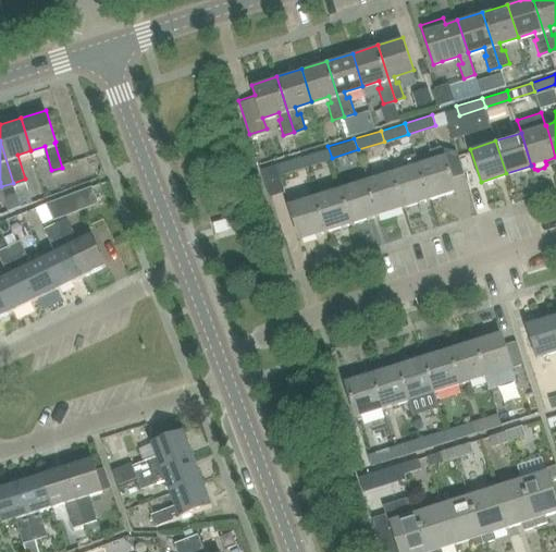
[(432,159),(419,163),(430,197),(456,188),(452,173),(442,144),(429,148),(432,159)]
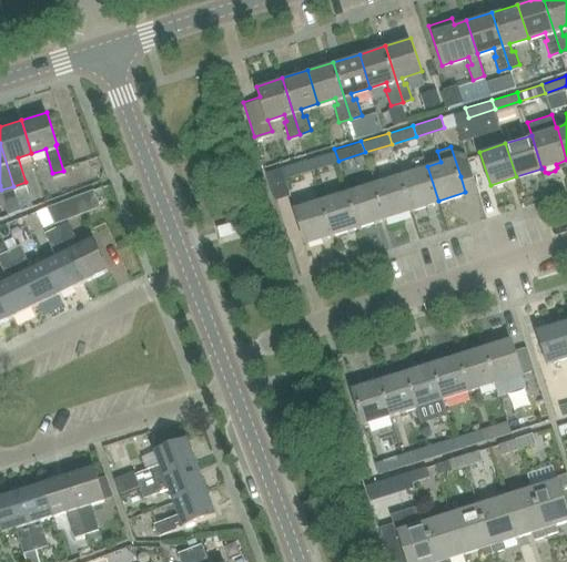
[(338,161),(334,149),(307,157),(311,169),(338,161)]
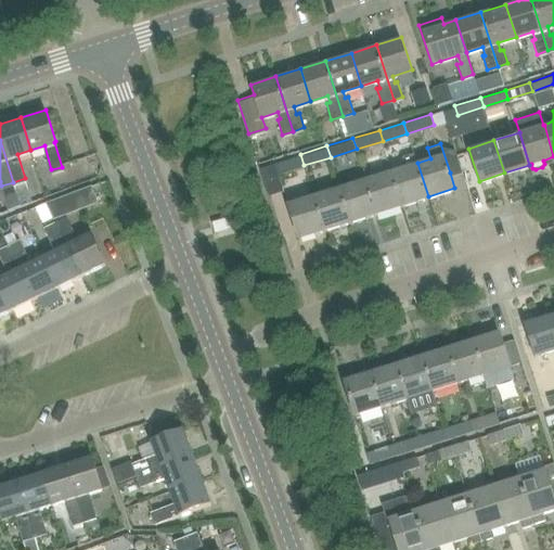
[(279,173),(304,165),(300,154),(275,162),(279,173)]
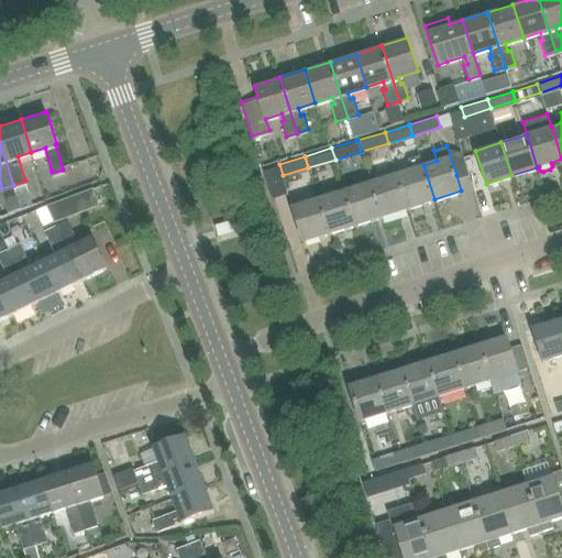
[(434,199),(423,165),(397,173),(408,207),(434,199)]
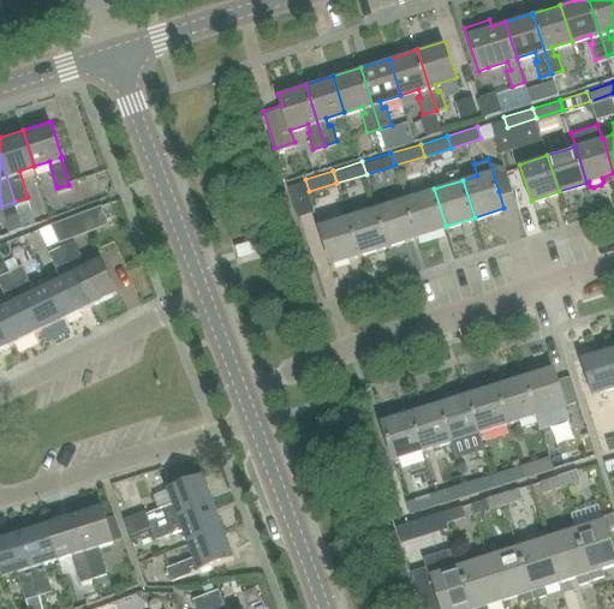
[(303,181),(288,186),(298,215),(314,209),(303,181)]
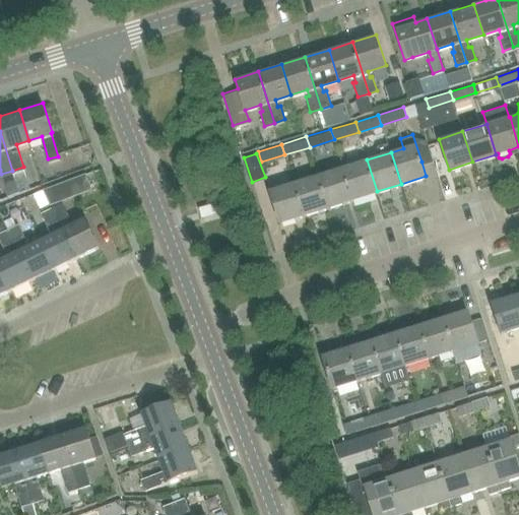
[(377,191),(367,159),(342,168),(352,199),(377,191)]
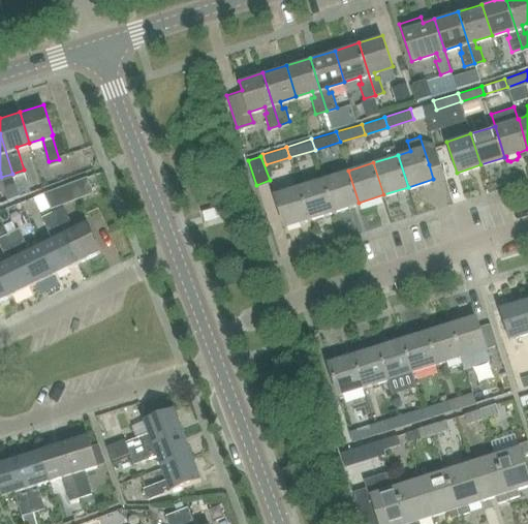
[(359,203),(348,171),(323,178),(334,210),(359,203)]
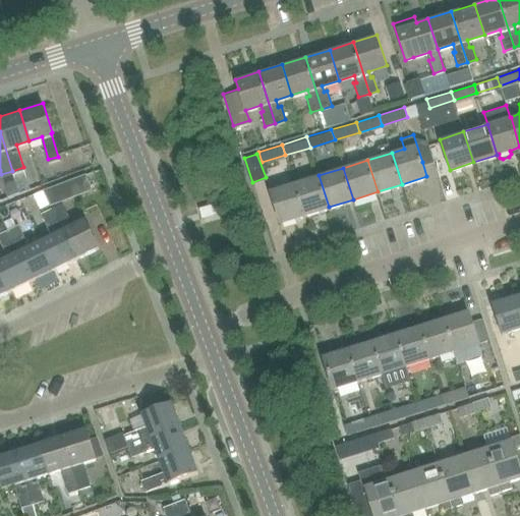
[(329,207),(319,175),(294,183),(304,215),(329,207)]
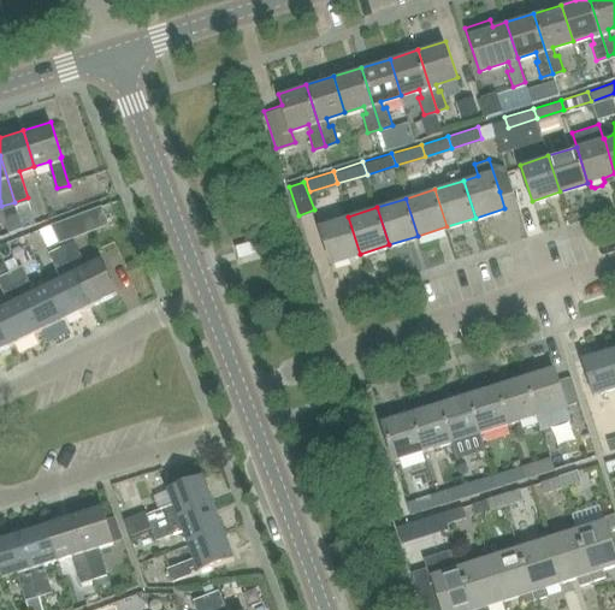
[(77,212),(59,218),(66,234),(84,227),(77,212)]
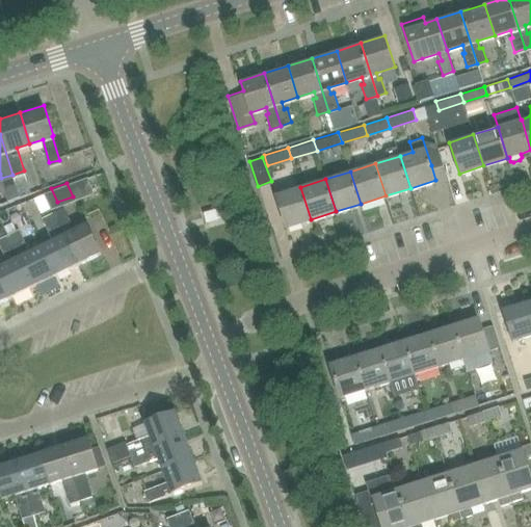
[(286,227),(311,219),(300,187),(275,194),(286,227)]
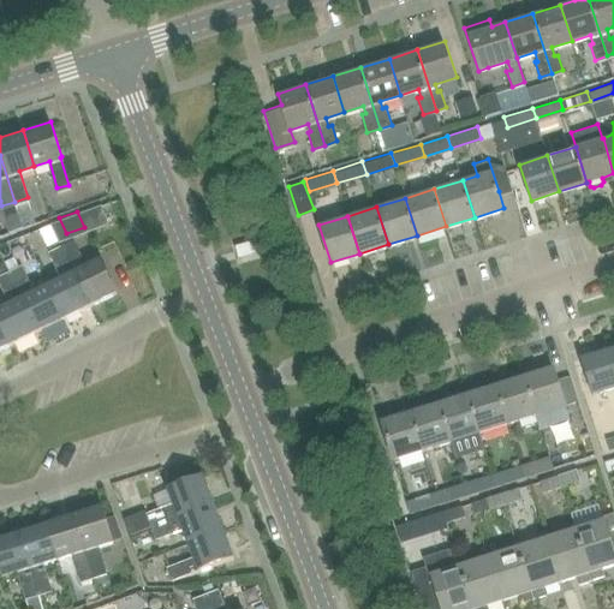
[(233,243),(237,255),(261,248),(257,237),(233,243)]
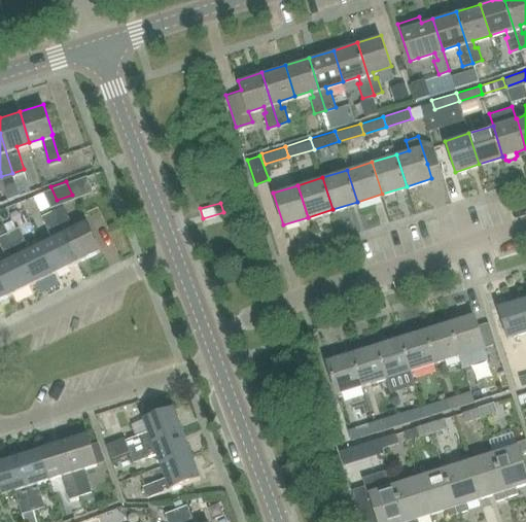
[(51,208),(76,258),(98,247),(84,219),(72,225),(62,204),(51,208)]
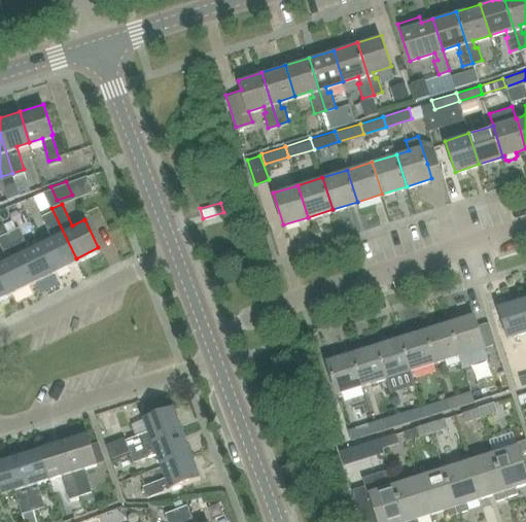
[(54,269),(76,258),(51,208),(40,214),(50,236),(40,241),(54,269)]
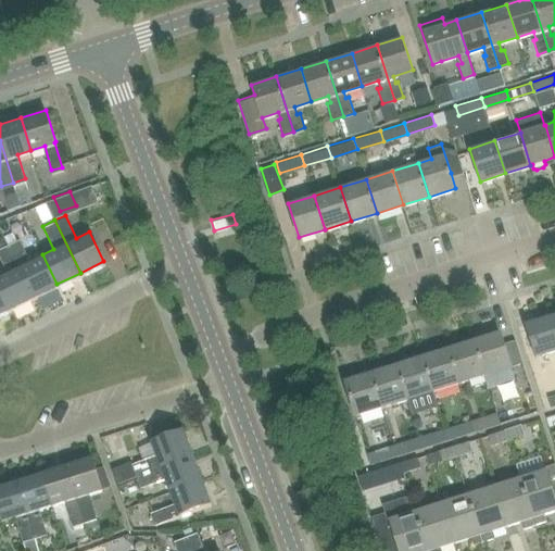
[(57,284),(42,254),(28,261),(17,238),(8,243),(33,296),(57,284)]
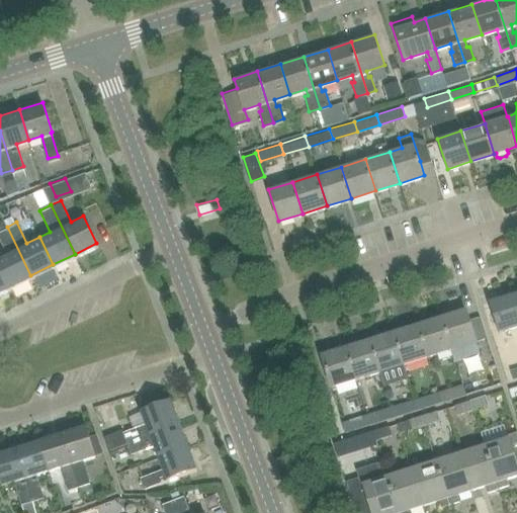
[(0,268),(8,285),(30,275),(7,227),(0,230),(0,238),(7,252),(0,255),(0,268)]
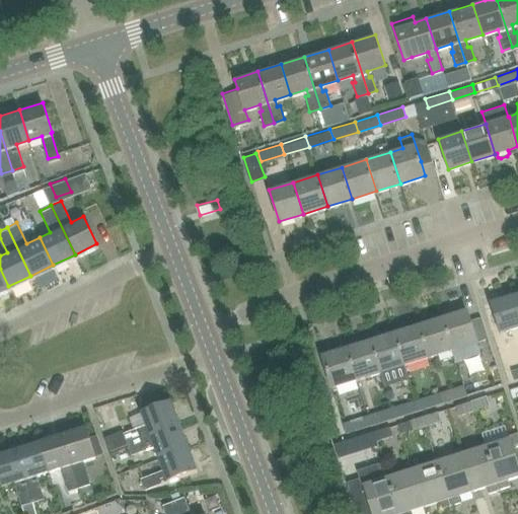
[(0,290),(8,286),(0,269),(0,290)]
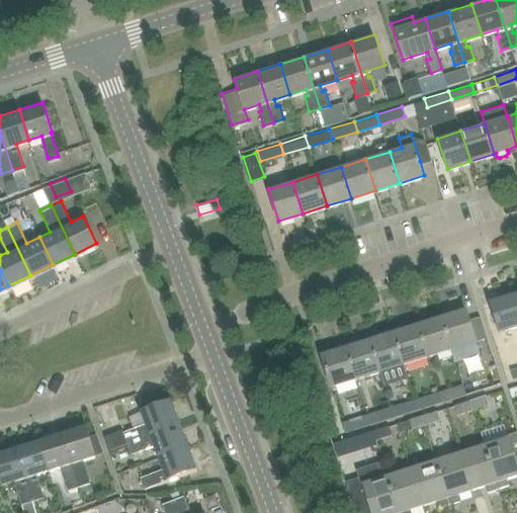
[(497,330),(516,323),(516,311),(511,293),(488,301),(497,330)]
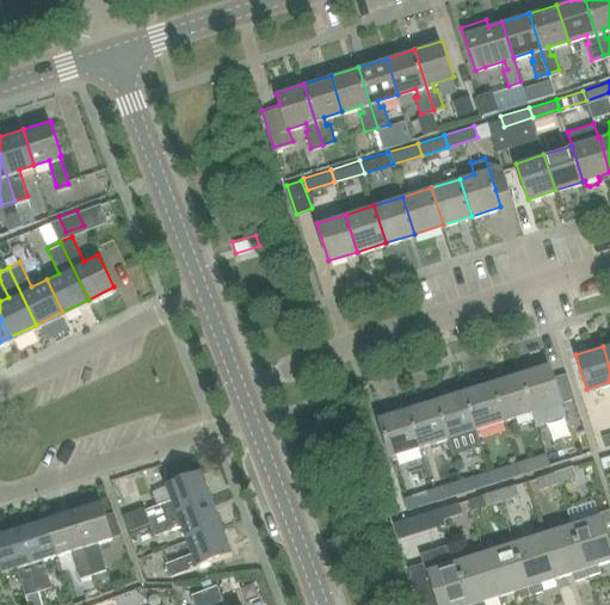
[(548,363),(521,372),(531,409),(536,425),(548,421),(543,406),(560,399),(573,395),(565,371),(553,375),(548,363)]
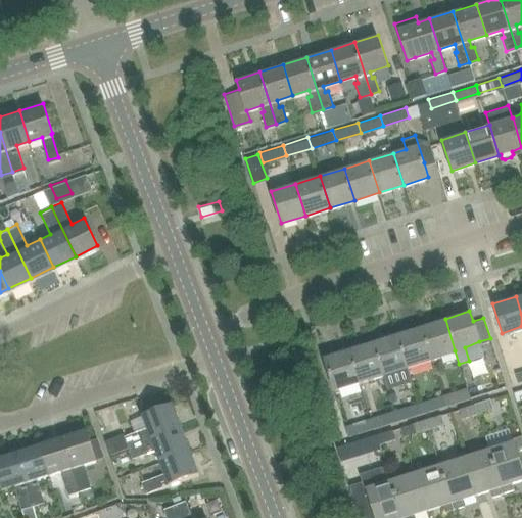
[(431,358),(455,350),(445,319),(421,326),(431,358)]
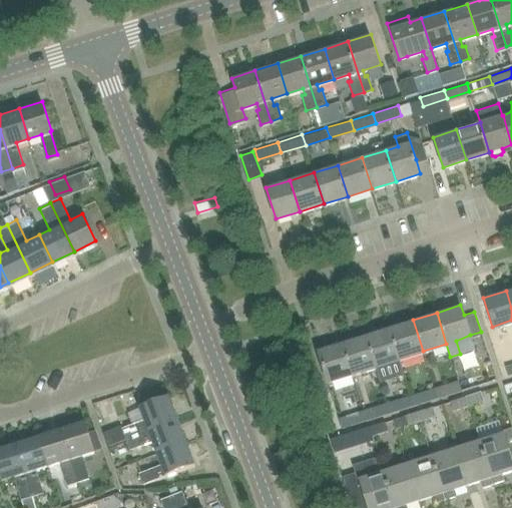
[(423,351),(413,320),(389,328),(399,359),(423,351)]
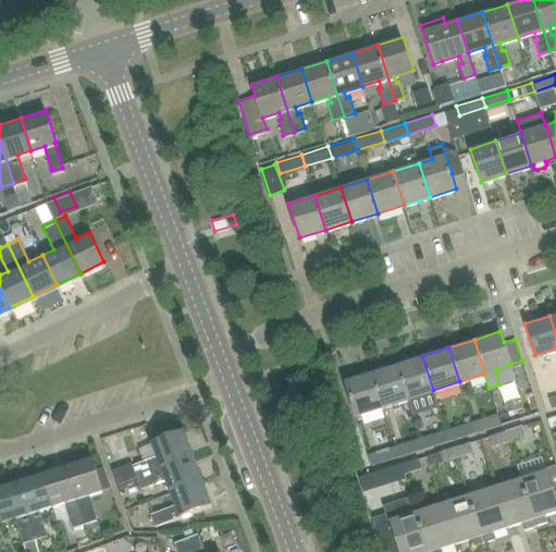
[(433,390),(422,356),(396,364),(407,397),(433,390)]
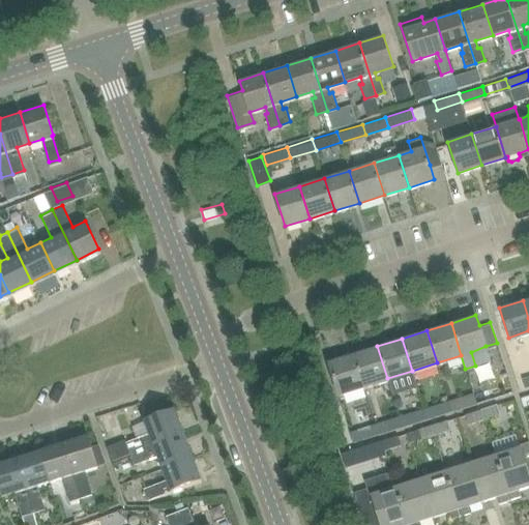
[(387,378),(377,346),(353,354),(362,386),(387,378)]
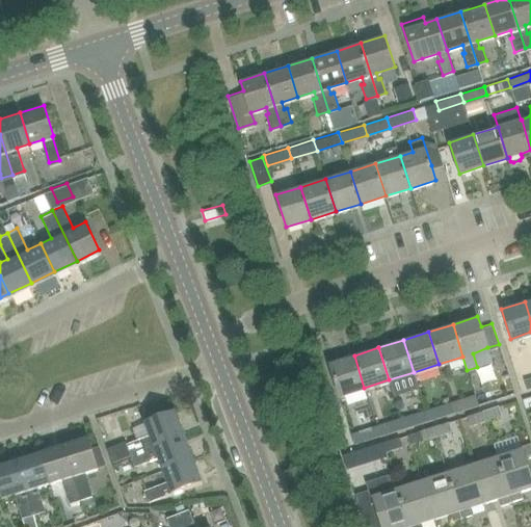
[(340,396),(364,388),(354,356),(329,364),(340,396)]
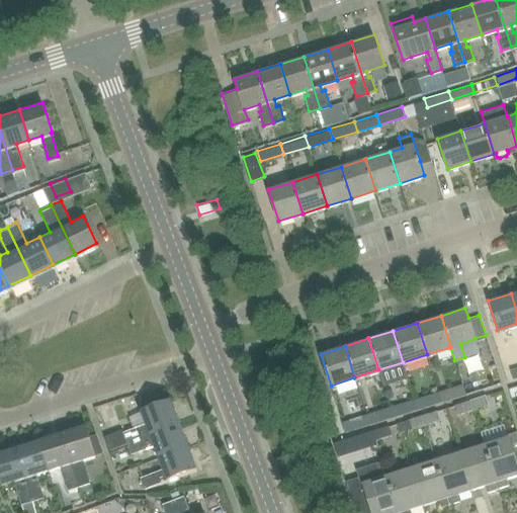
[(487,373),(460,381),(463,392),(490,383),(487,373)]
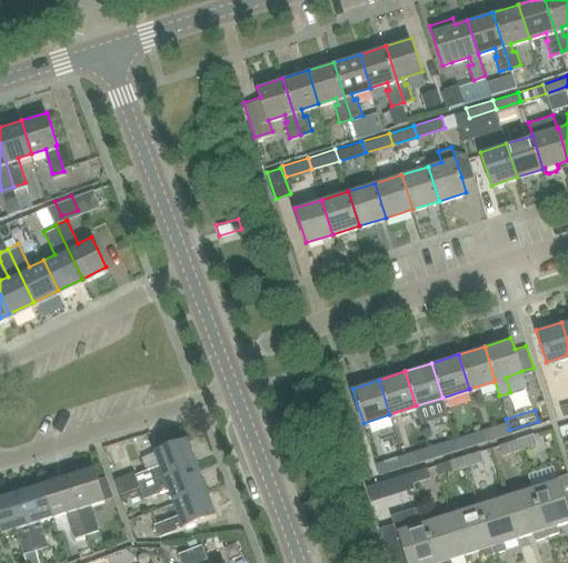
[(480,426),(484,438),(509,430),(506,419),(480,426)]
